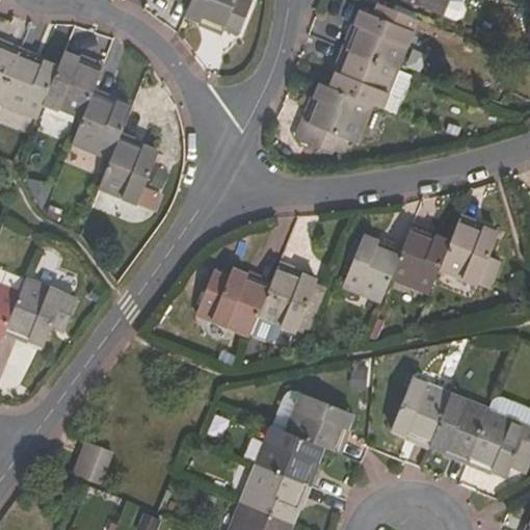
[(190,0),(189,4),(183,19),(221,35),(235,0),(190,0)]
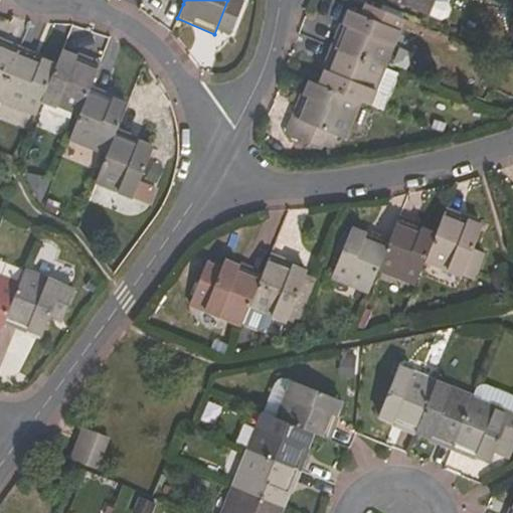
[(388,0),(441,20),(448,19),(451,11),(448,4),(449,0),(388,0)]
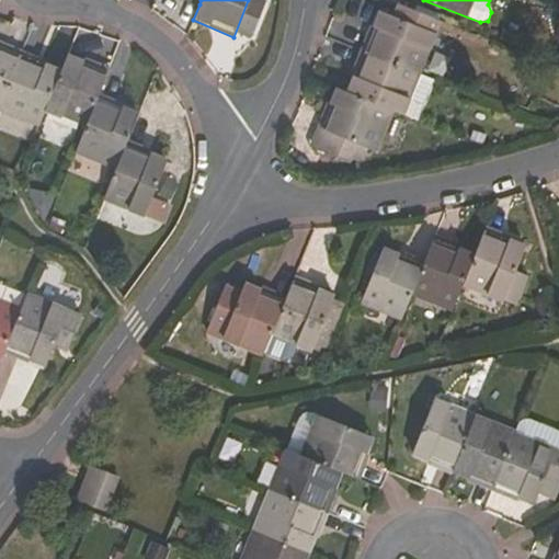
[(438,22),(396,4),(391,18),(380,13),(364,53),(418,75),(438,22)]
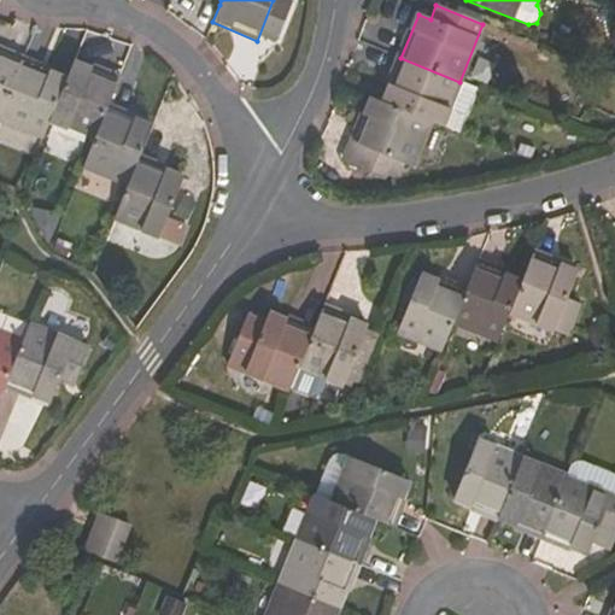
[(263,40),(279,44),(283,17),(269,15),(263,40)]
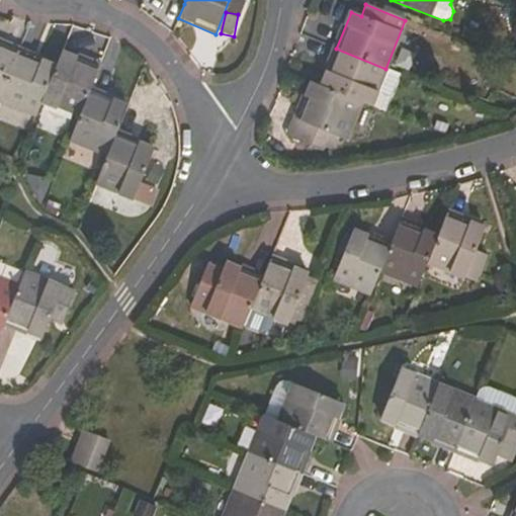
[(0,44),(18,52),(19,48),(0,39),(0,44)]
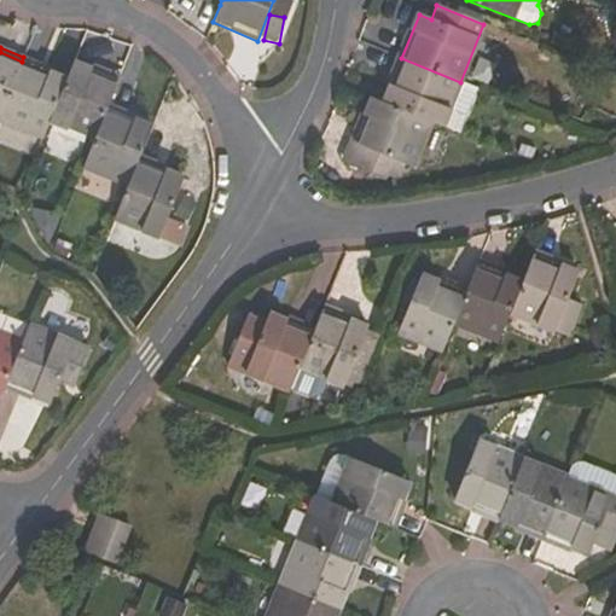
[(0,114),(22,62),(0,52),(0,114)]
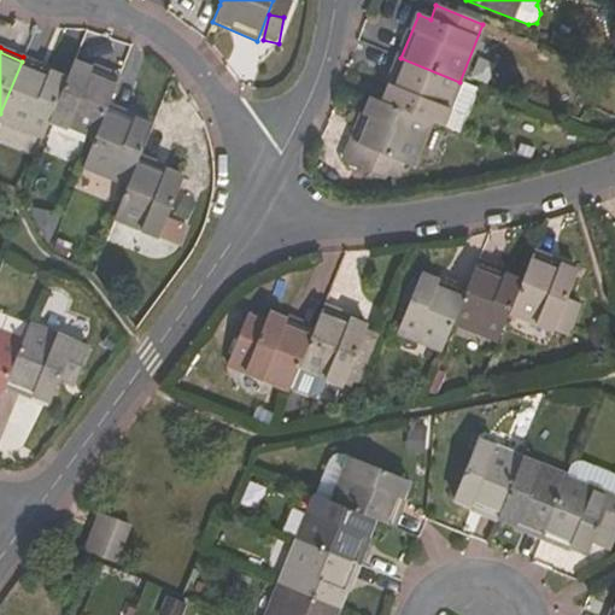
[(460,82),(400,58),(382,103),(432,123),(440,127),(460,82)]
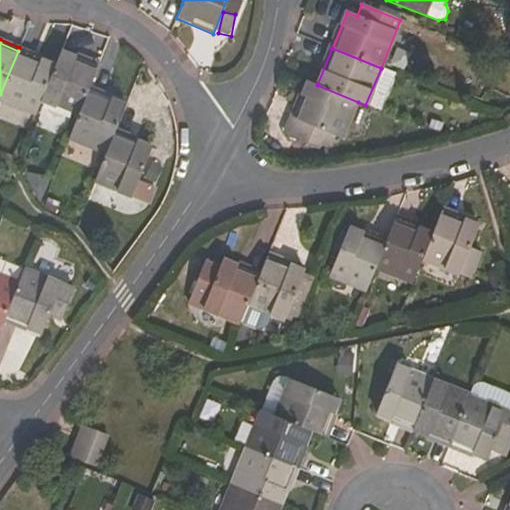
[(35,115),(55,66),(18,51),(0,94),(0,100),(35,115)]
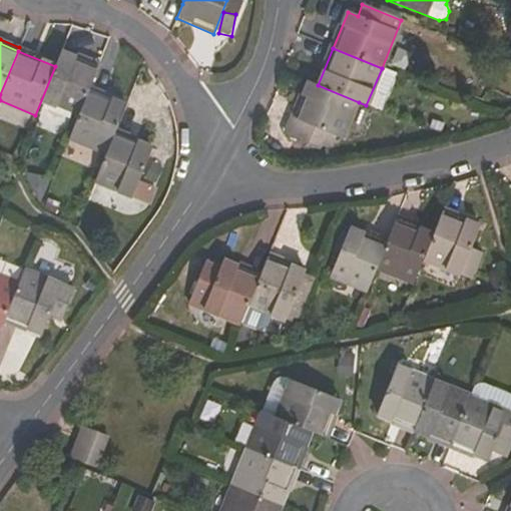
[(35,115),(72,130),(87,92),(97,68),(60,53),(55,66),(35,115)]
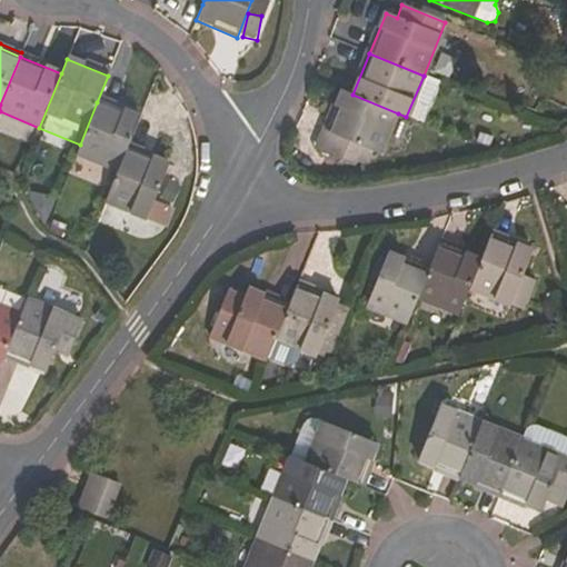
[(318,151),(351,166),(354,160),(365,165),(370,150),(380,155),(398,113),(352,95),(342,91),(318,151)]
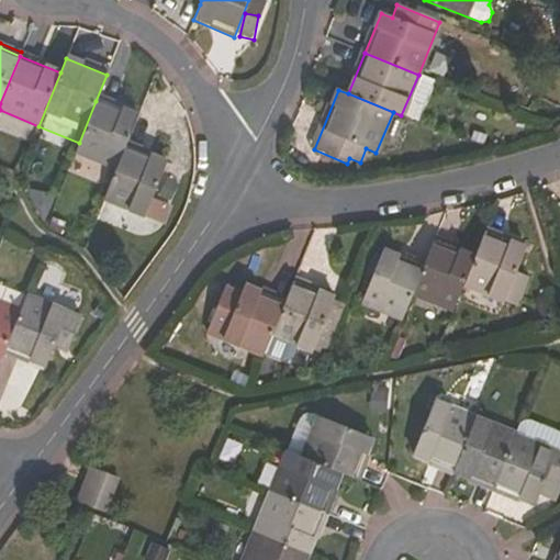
[(79,143),(75,153),(115,170),(124,146),(136,116),(96,101),(79,143)]
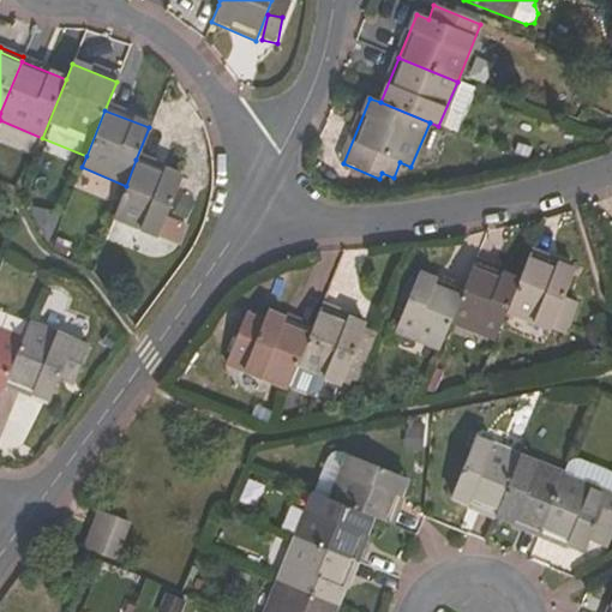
[(126,186),(113,220),(157,238),(181,179),(136,160),(126,186)]
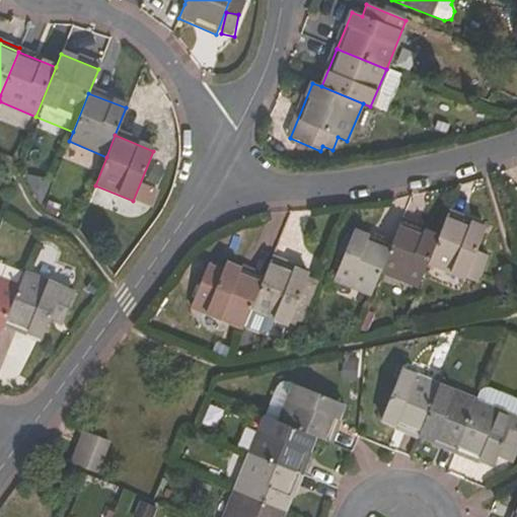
[(428,265),(465,279),(485,230),(448,215),(438,239),(428,265)]
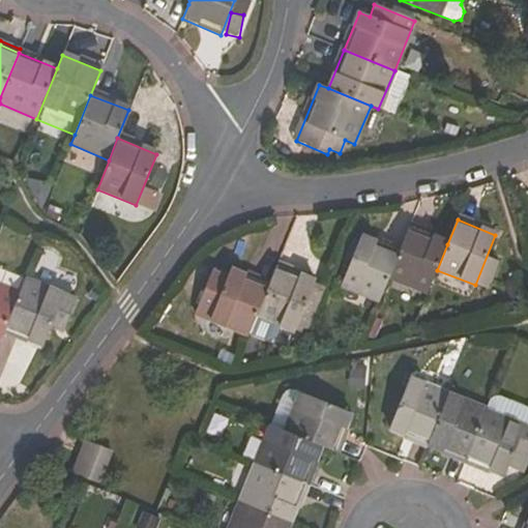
[(399,252),(387,279),(427,295),(437,270),(447,244),(408,229),(399,252)]
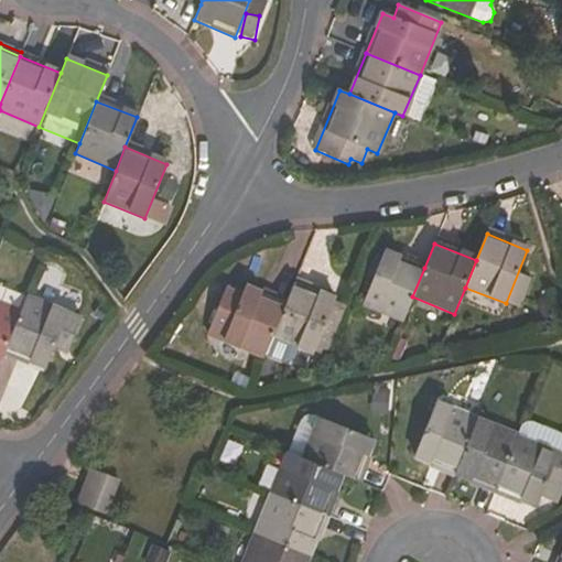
[(412,296),(424,268),(384,251),(361,305),(402,322),(412,296)]
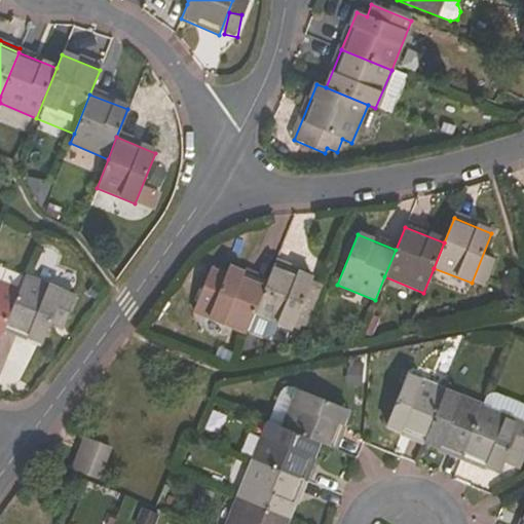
[(308,288),(311,279),(273,263),(266,283),(253,313),(304,334),(321,292),(308,288)]
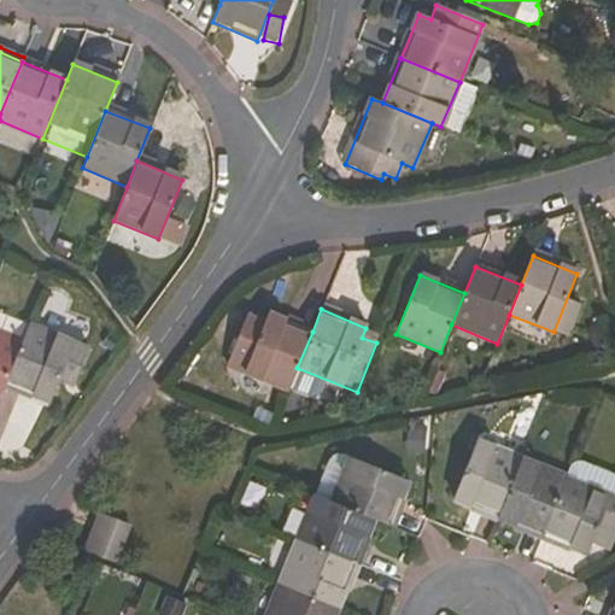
[(297,368),(312,332),(267,314),(263,322),(246,315),(229,357),(247,364),(242,373),(288,391),(297,368)]
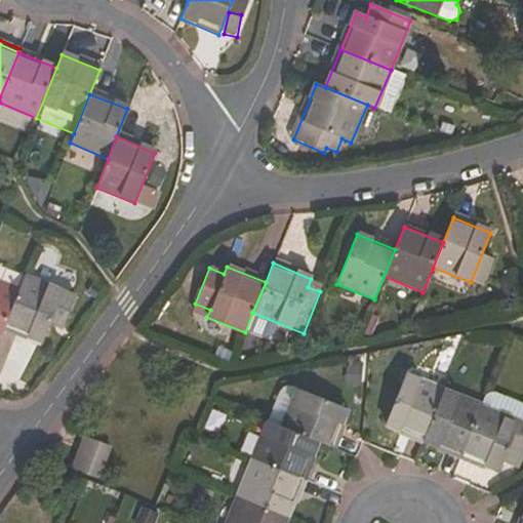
[(42,340),(49,323),(63,328),(74,298),(24,278),(16,293),(3,326),(42,340)]
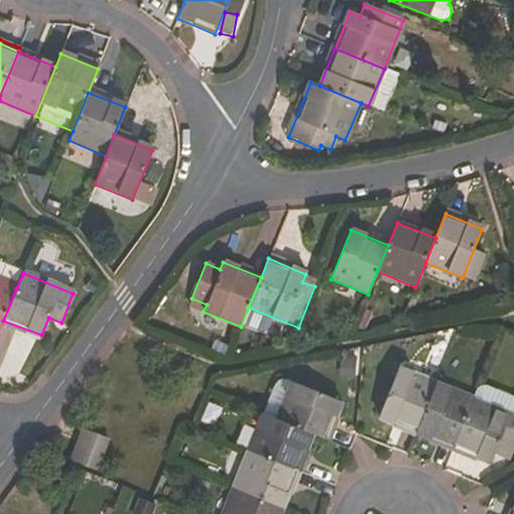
[(0,329),(3,320),(16,288),(0,280),(0,329)]
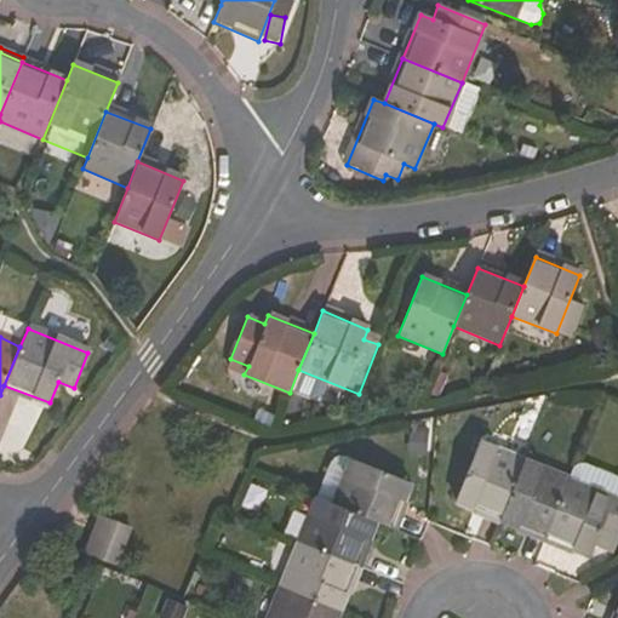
[(524,463),(480,445),(453,504),(499,522),(524,463)]
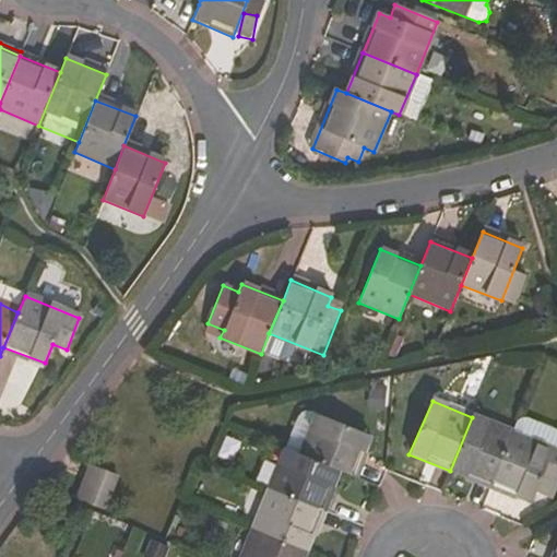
[(339,471),(354,477),(370,437),(317,415),(300,455),(339,471)]
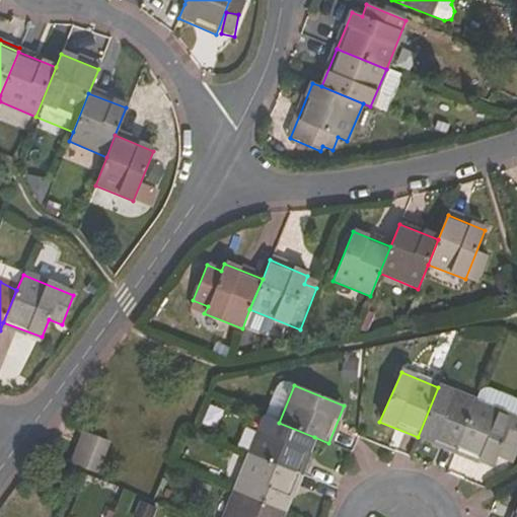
[(456,452),(476,402),(438,387),(418,437),(456,452)]
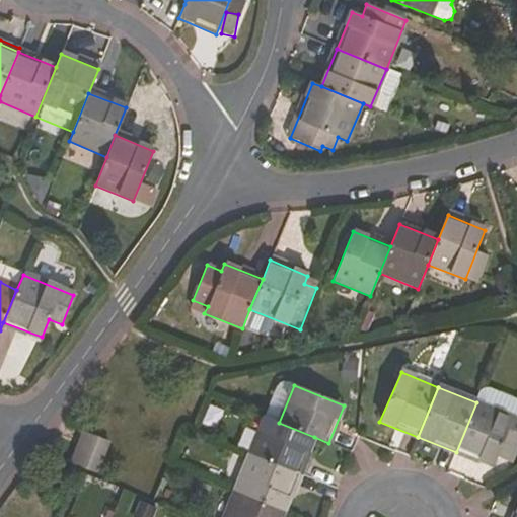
[(493,467),(498,456),(513,462),(516,451),(516,400),(492,390),(490,390),(487,390),(484,391),(481,393),(476,402),(456,452),(493,467)]
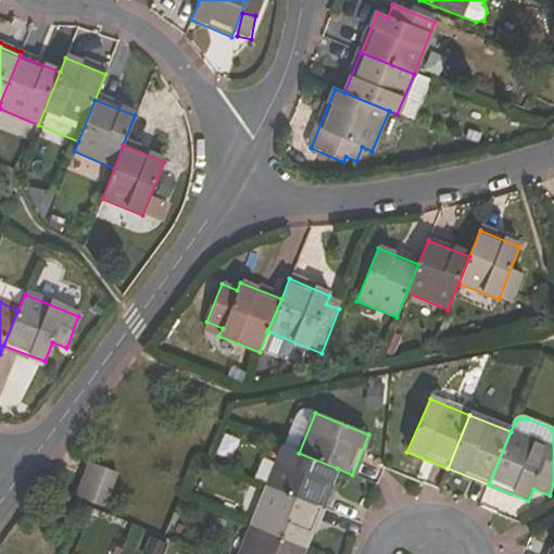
[(266,486),(320,507),(337,468),(299,453),(282,447),(266,486)]
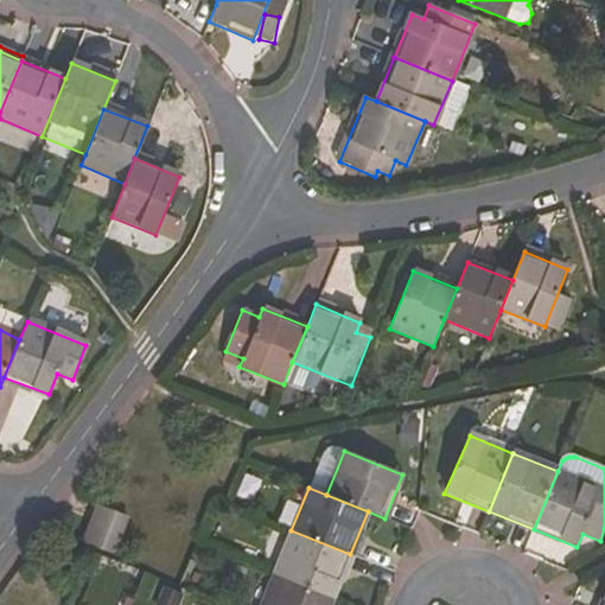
[(118,536),(125,517),(102,508),(95,527),(118,536)]
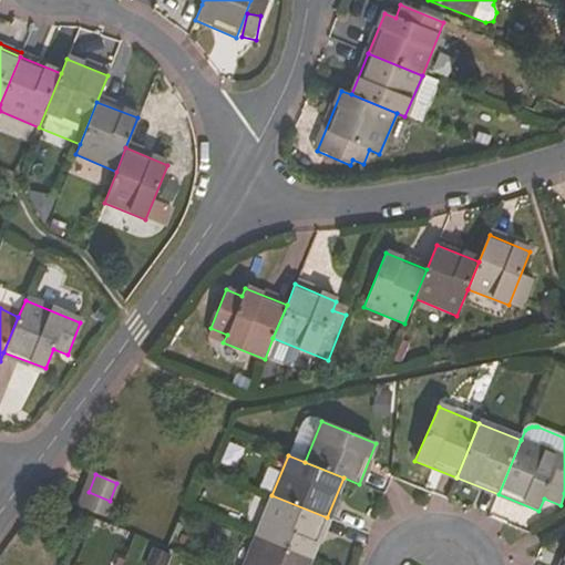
[(102,519),(110,501),(89,492),(81,510),(102,519)]
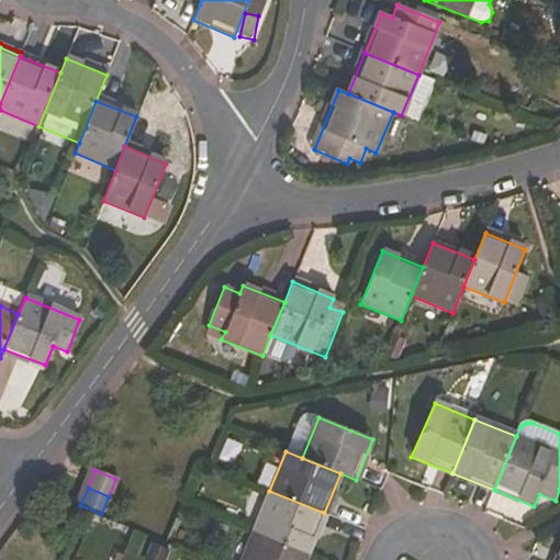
[(253,530),(308,552),(324,513),(269,491),(253,530)]
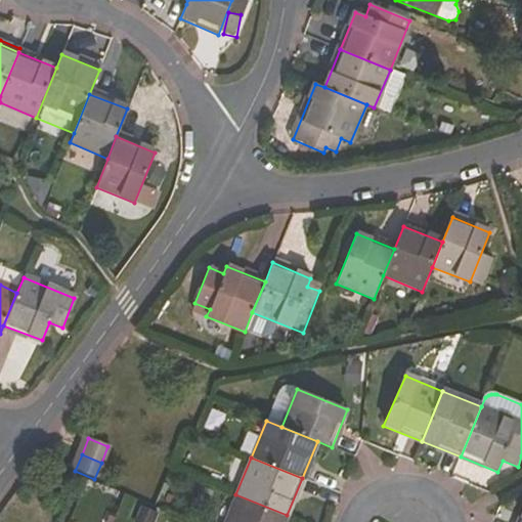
[(283,521),(287,515),(235,494),(224,521),(283,521)]
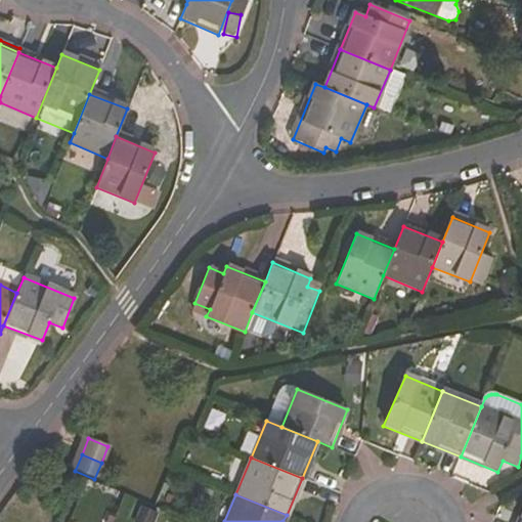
[(151,521),(155,512),(132,504),(126,521),(151,521)]
